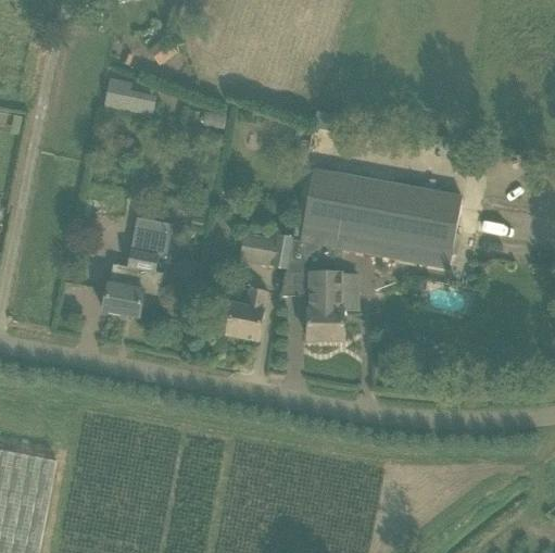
[(176,53),(165,36),(148,48),(159,64),(176,53)]
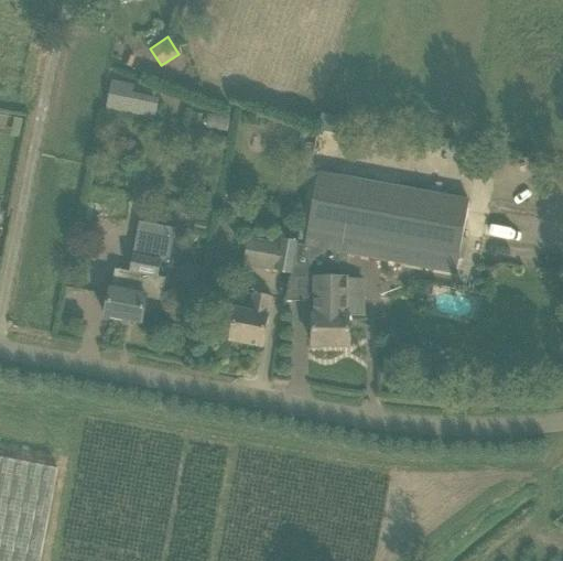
[(132,83),(111,78),(106,106),(127,110),(130,90),(132,83)]
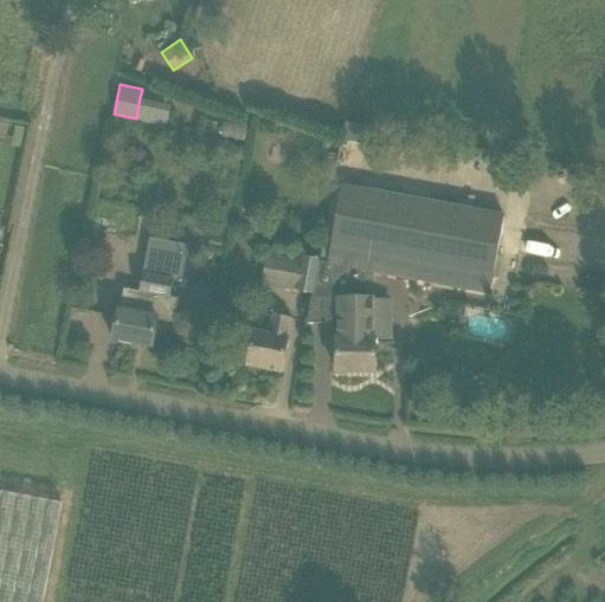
[(362,269),(489,292),(503,213),(341,183),(327,261),(362,269)]
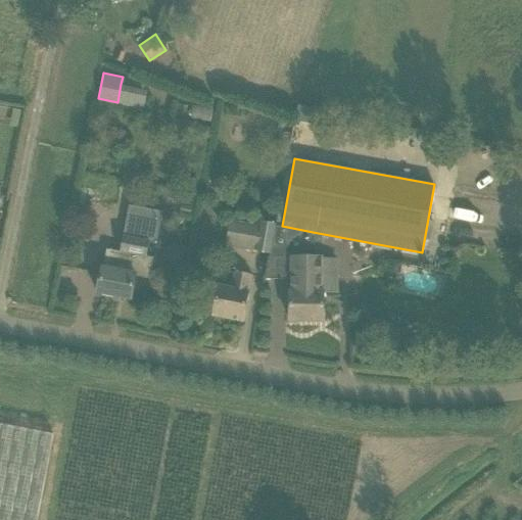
[(212,197),(217,177),(207,175),(203,196),(212,197)]
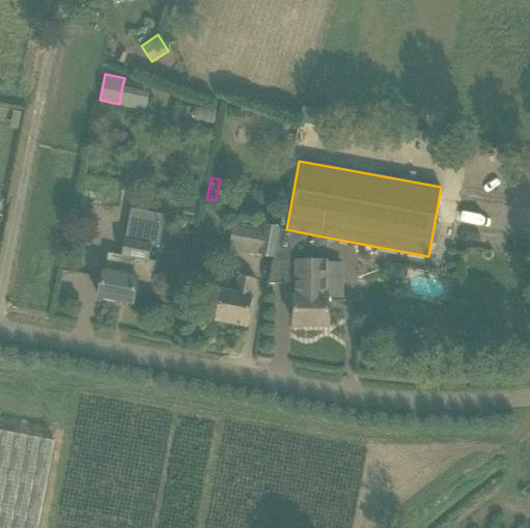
[(184,205),(182,214),(192,216),(194,207),(184,205)]
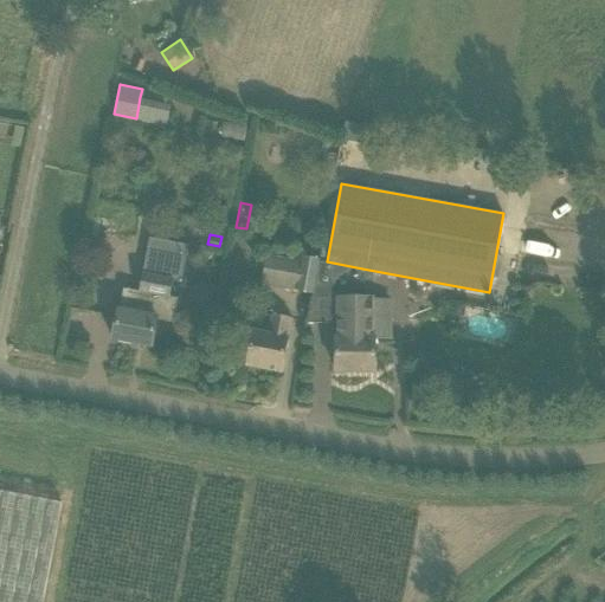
[(150,345),(156,318),(172,321),(177,297),(168,295),(175,259),(146,253),(139,290),(123,287),(118,309),(118,308),(113,338),(150,345)]
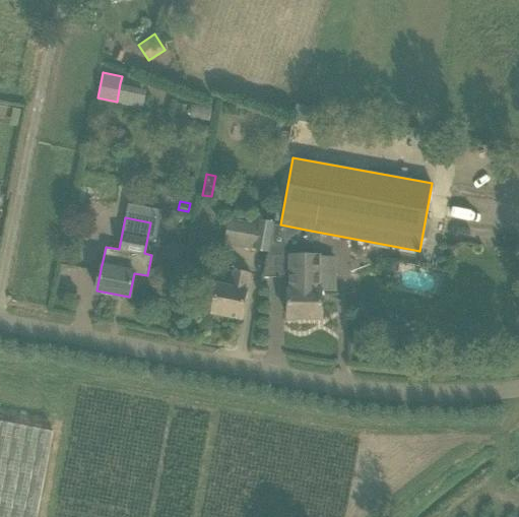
[(254,248),(258,222),(228,217),(223,243),(254,248)]
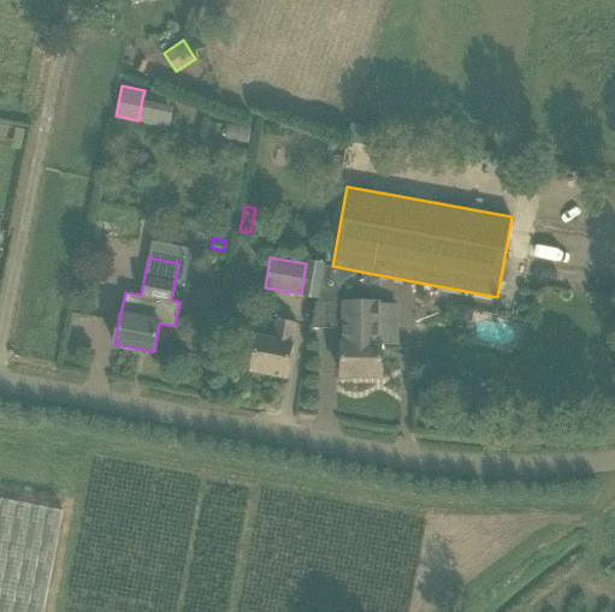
[(341,343),(341,376),(380,376),(380,342),(377,342),(377,302),(370,302),(368,273),(332,266),(324,265),(317,306),(343,306),(343,343),(341,343)]
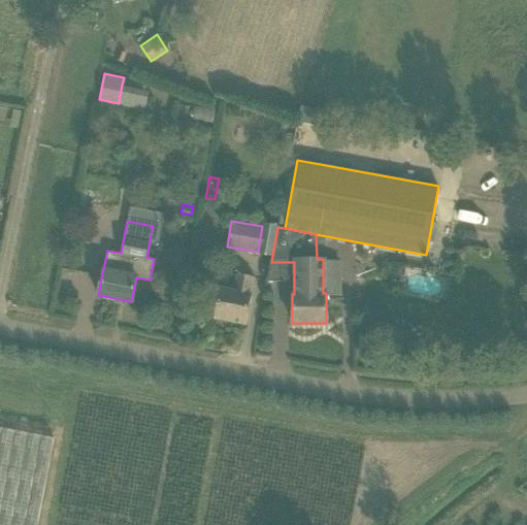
[(215,317),(244,323),(250,293),(253,275),(237,272),(234,290),(220,288),(215,317)]
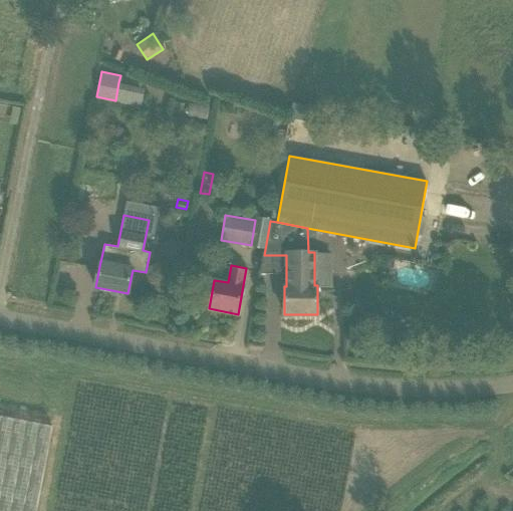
[(0,510),(35,510),(52,426),(0,416),(0,510)]
